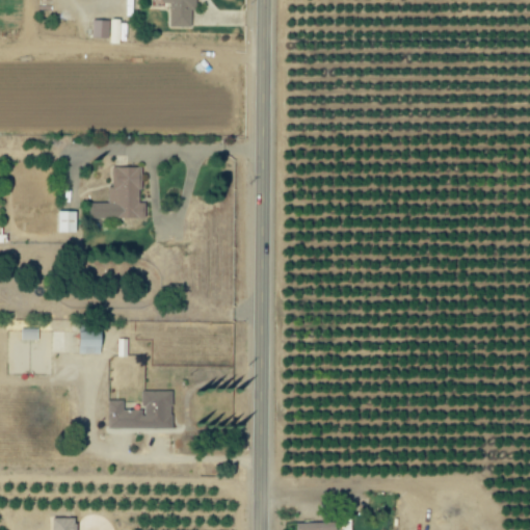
[(164,0),(164,1),(173,1),(171,25),(193,26),(193,8),(199,8),(199,0),(164,0)]
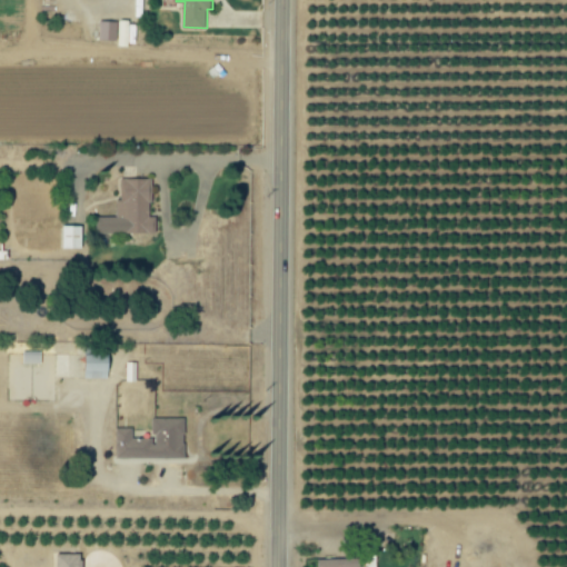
[(119,20),(100,19),(100,38),(118,39),(119,20)]
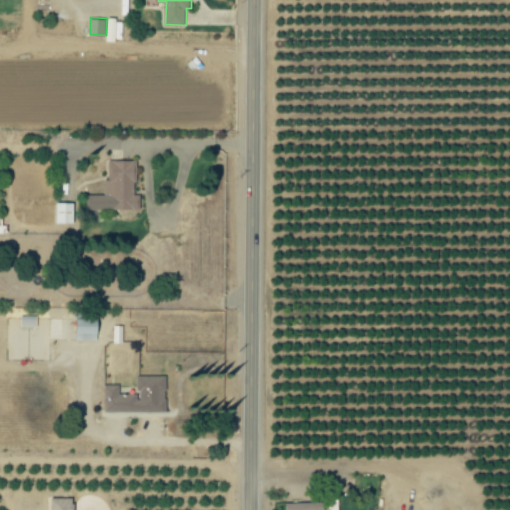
[(137,159),(109,159),(110,179),(106,179),(106,193),(89,193),(89,209),(142,209),(142,193),(138,194),(137,159)]
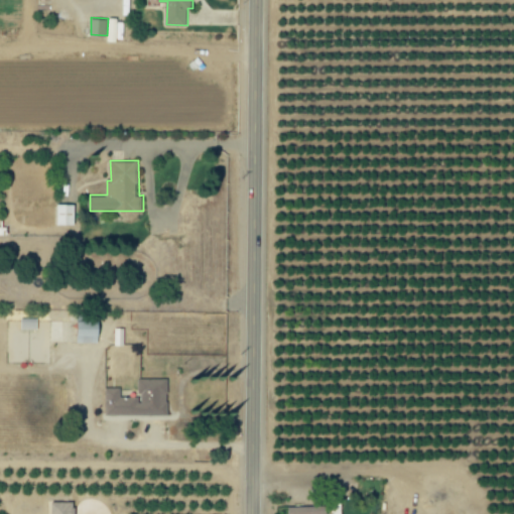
[(57,224),(75,224),(75,204),(57,203),(57,224)]
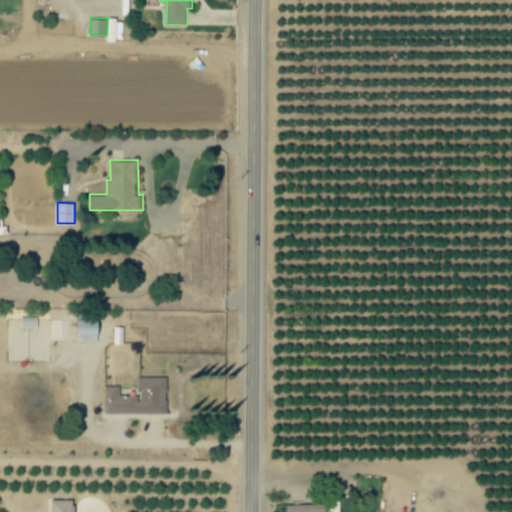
[(98,318),(77,319),(77,340),(99,340),(98,318)]
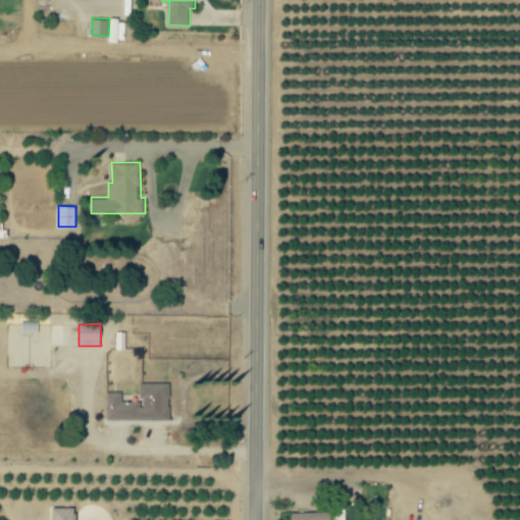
[(64,344),(64,324),(53,324),(53,344),(64,344)]
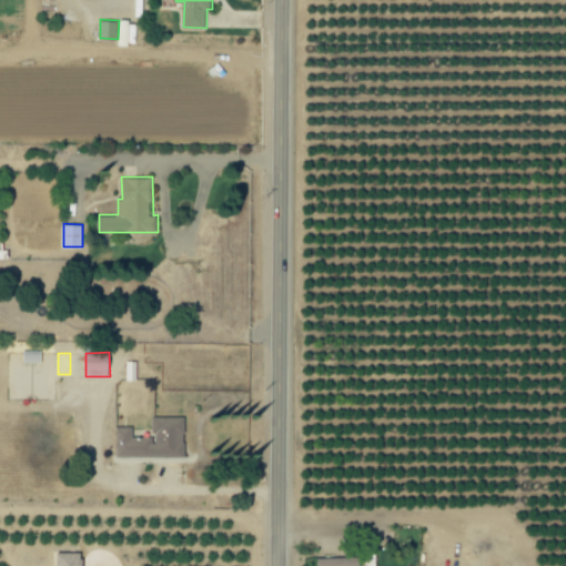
[(128,378),(139,378),(138,360),(128,361),(128,378)]
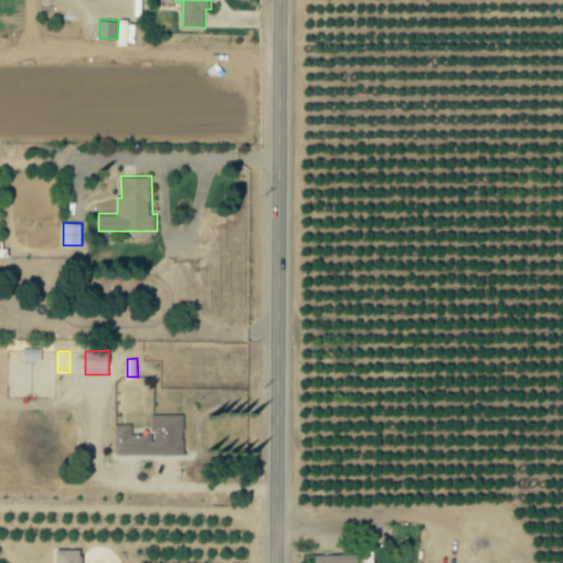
[(156,376),(139,376),(138,404),(155,404),(156,376)]
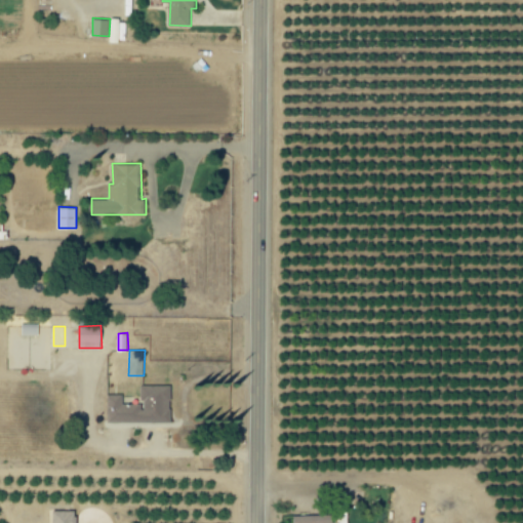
[(171,421),(171,384),(141,384),(141,402),(124,402),(124,393),(108,393),(108,421),(171,421)]
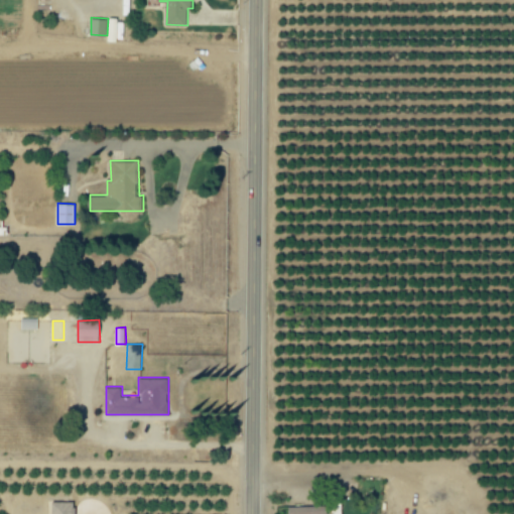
[(289,513),(328,513),(328,505),(289,506),(289,513)]
